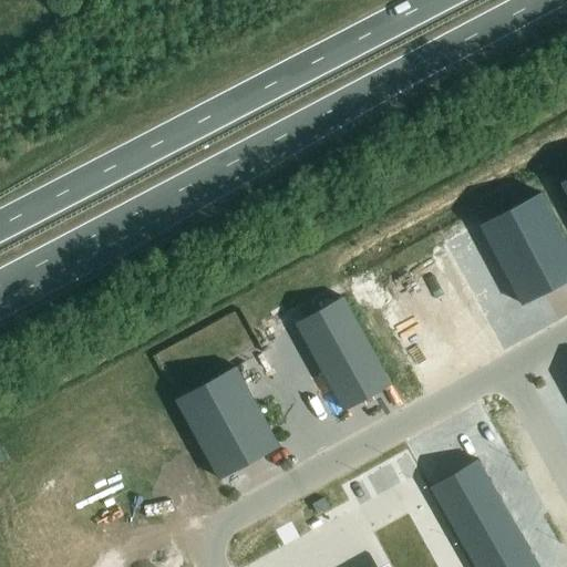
[(523,306),(566,282),(566,241),(542,194),(480,226),(523,306)]
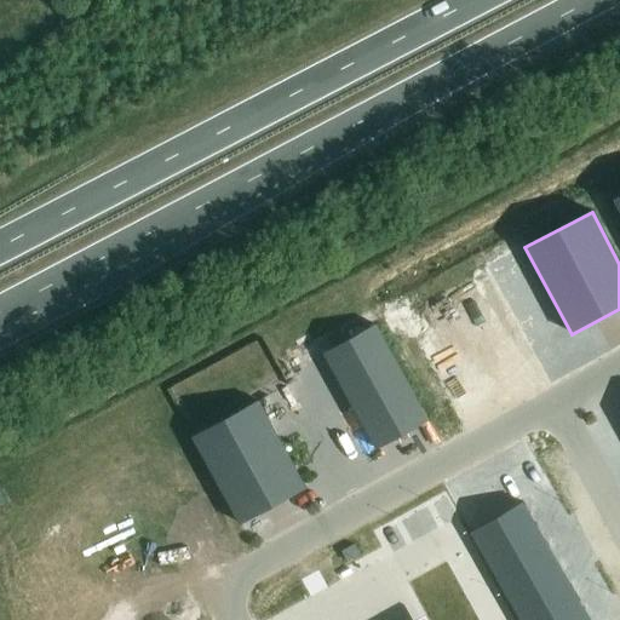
[(325,354),(377,448),(429,420),(377,325),(325,354)]
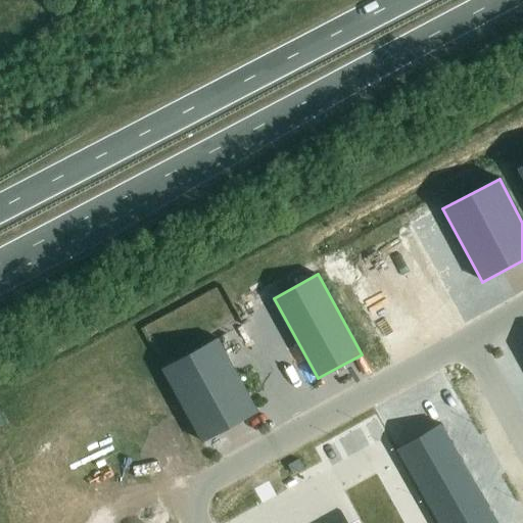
[(162,369),(202,441),(258,411),(219,337),(162,369)]
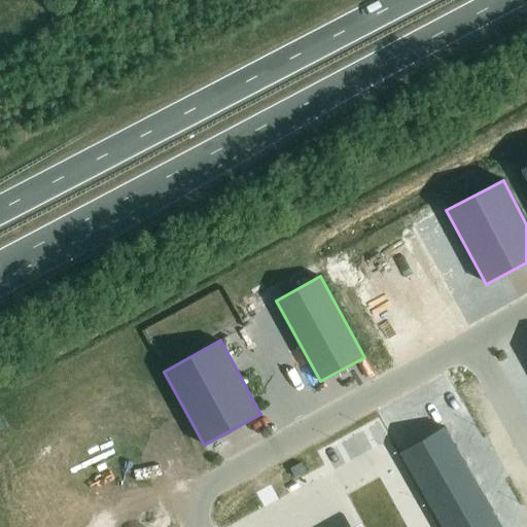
[(492,526),(440,434),(394,459),(433,526),(492,526)]
